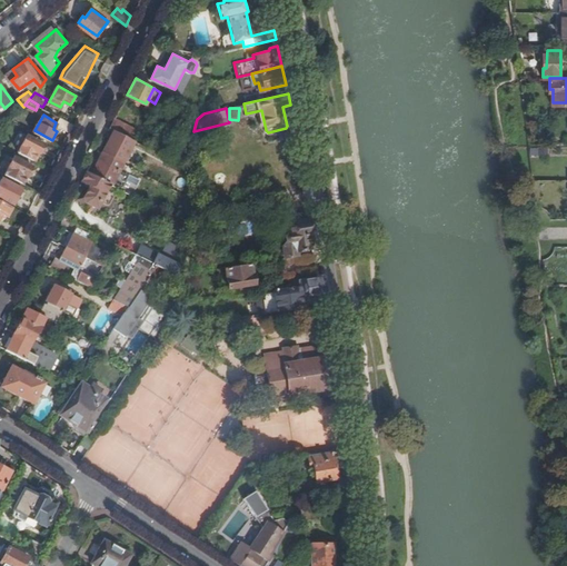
[(76,123),(61,117),(58,122),(59,126),(71,131),(76,123)]
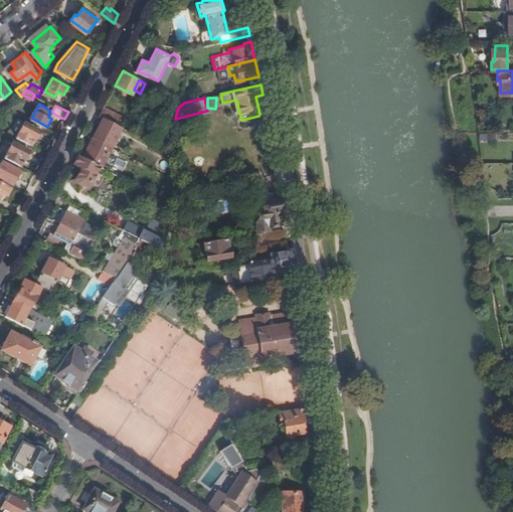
[(126,117),(105,106),(100,115),(105,117),(122,126),(126,117)]
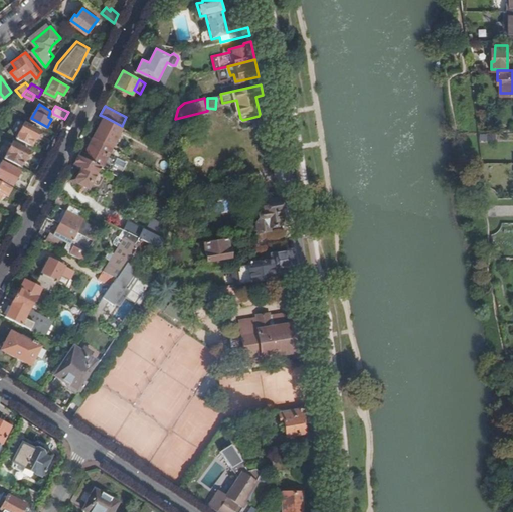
[(122,127),(122,126),(105,117),(94,137),(112,146),(122,127)]
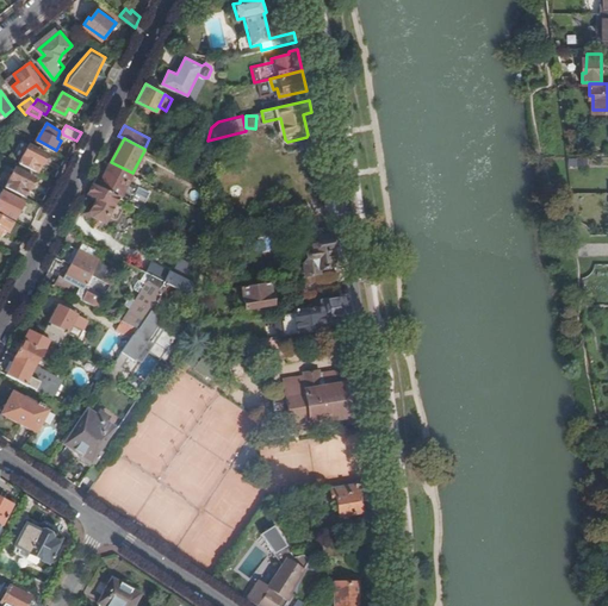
[(30,144),(20,162),(39,172),(49,154),(30,144)]
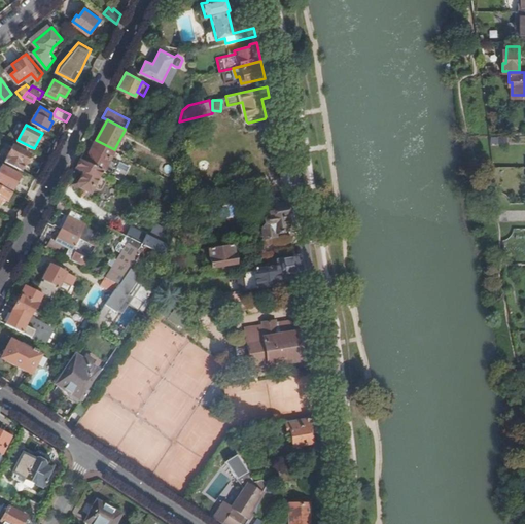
[(114,149),(96,140),(85,161),(102,170),(104,171),(114,149)]
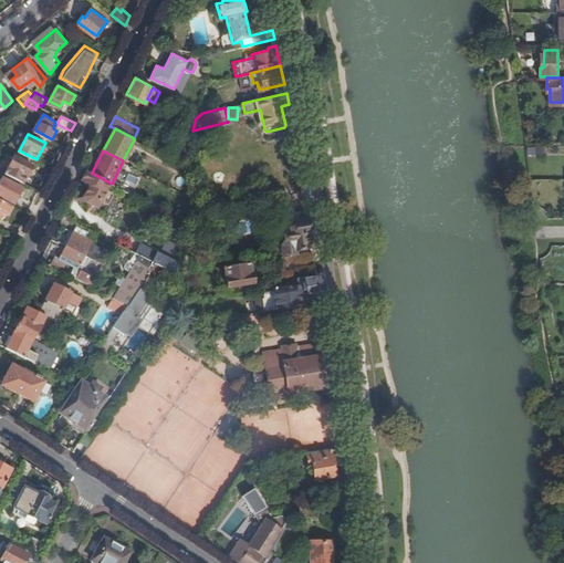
[(16,155),(7,173),(25,181),(34,165),(16,155)]
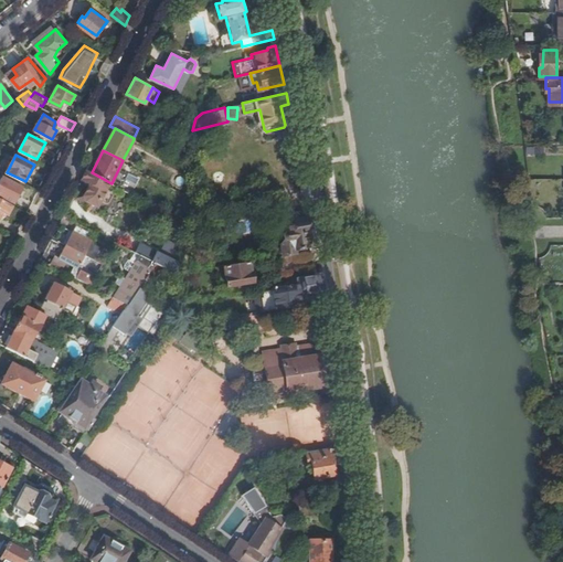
[(92,172),(86,170),(82,179),(91,183),(85,194),(80,195),(81,200),(85,199),(97,205),(101,199),(107,202),(109,201),(113,194),(112,191),(106,189),(109,182),(92,172)]
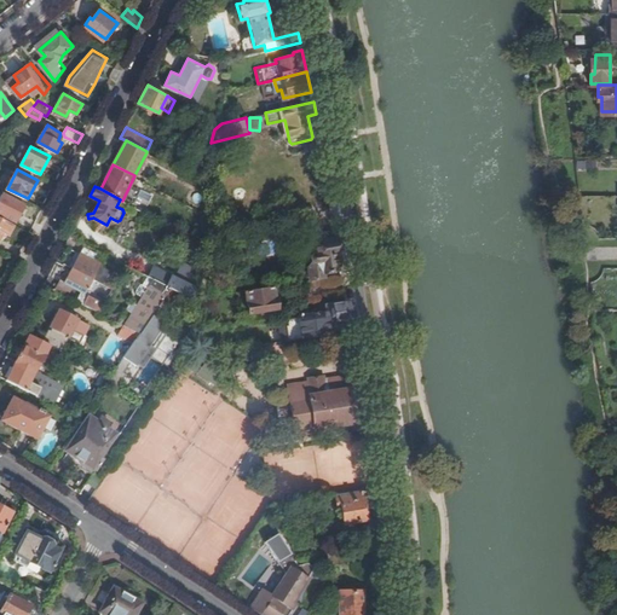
[(26,203),(5,192),(0,201),(0,210),(17,220),(26,203)]
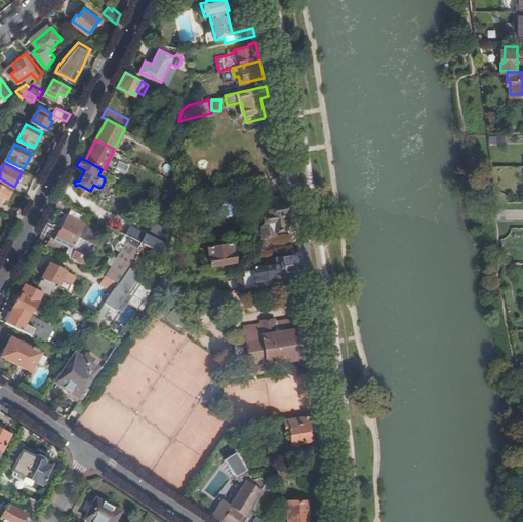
[(13,189),(0,182),(0,202),(1,202),(5,195),(9,197),(13,189)]
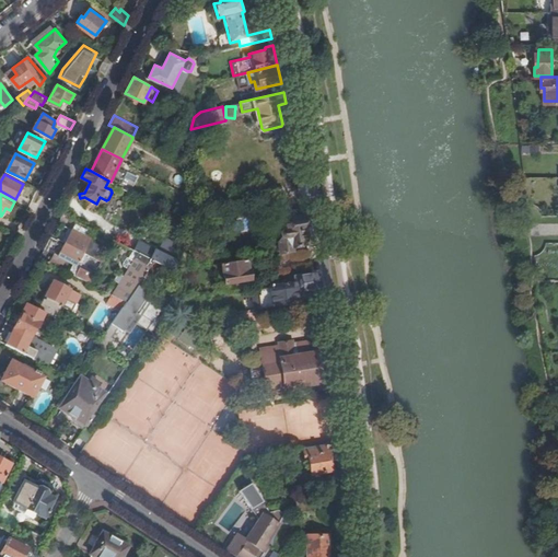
[(307,243),(303,215),(279,219),(280,230),(279,231),(277,233),(277,235),(277,236),(279,239),(275,244),(271,244),(269,246),(270,252),(272,253),(276,253),(276,254),(292,252),(291,246),(307,243)]
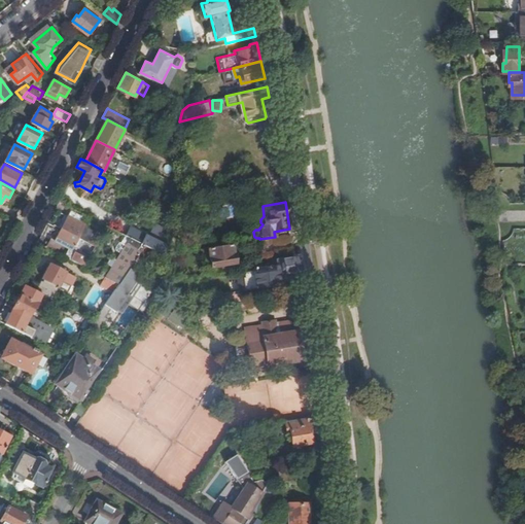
[(85,223),(68,214),(62,228),(79,236),(85,224),(85,223)]
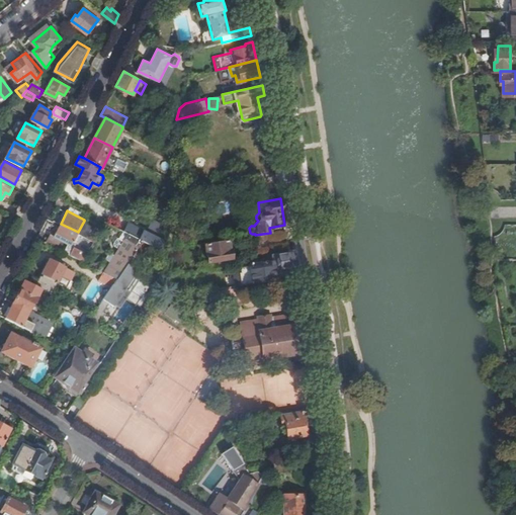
[(81,234),(87,237),(93,225),(84,221),(78,232),(81,234)]
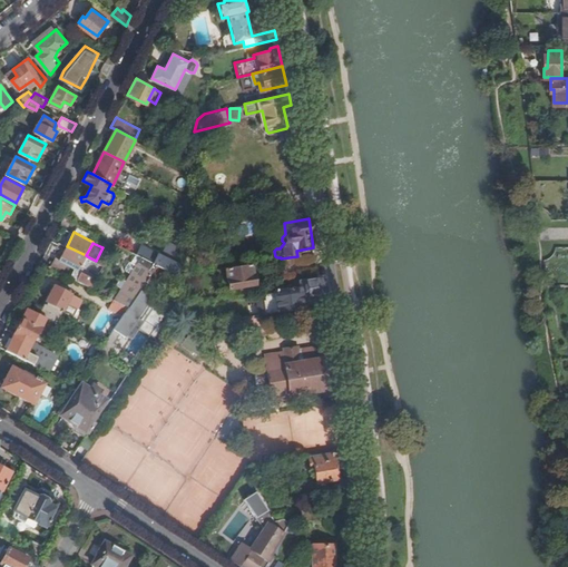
[(92,287),(97,279),(82,271),(89,257),(86,255),(67,246),(60,260),(68,264),(78,269),(77,271),(75,271),(72,276),(92,287)]
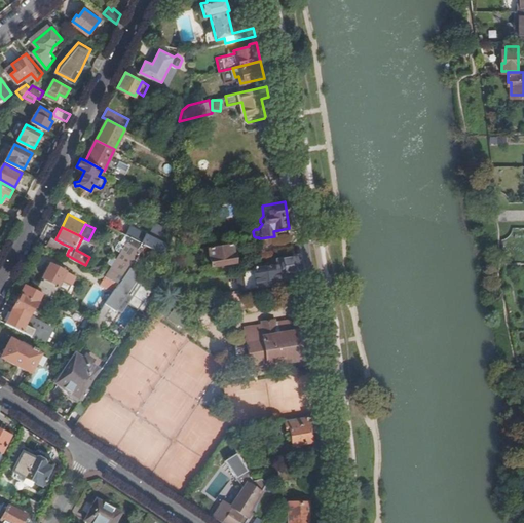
[(165,254),(166,245),(136,228),(131,236),(145,244),(165,254)]
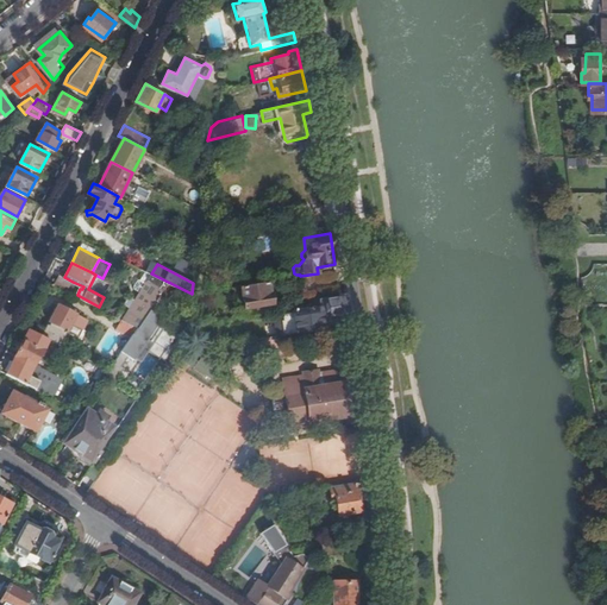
[(168,282),(151,273),(146,271),(142,279),(146,282),(123,319),(138,327),(150,309),(152,307),(163,289),(168,282)]
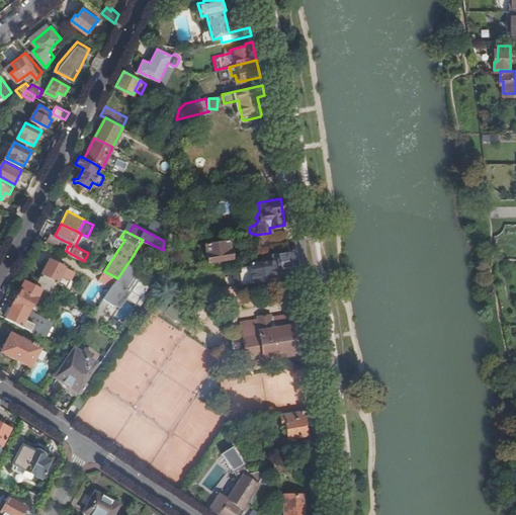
[(50,234),(46,241),(58,247),(62,240),(55,236),(50,234)]
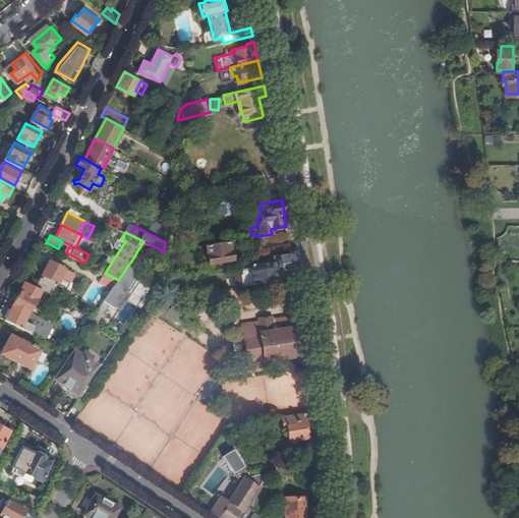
[(231,250),(230,241),(207,244),(210,263),(234,259),(233,250),(231,250)]
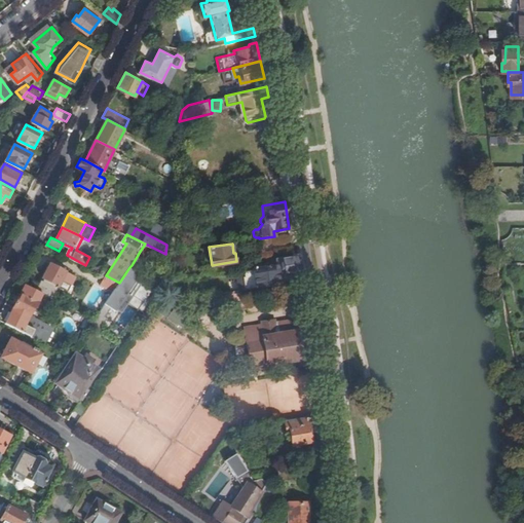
[(146,253),(141,250),(132,265),(136,268),(140,263),(141,263),(144,259),(142,258),(146,253)]
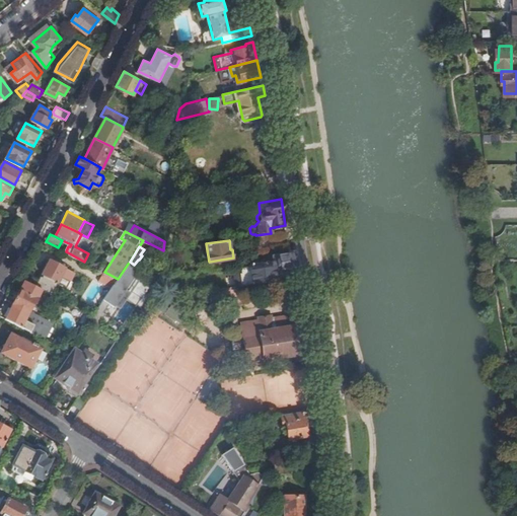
[(293,276),(290,253),(273,255),(274,261),(250,265),(241,267),(241,271),(236,272),(237,285),(293,276)]
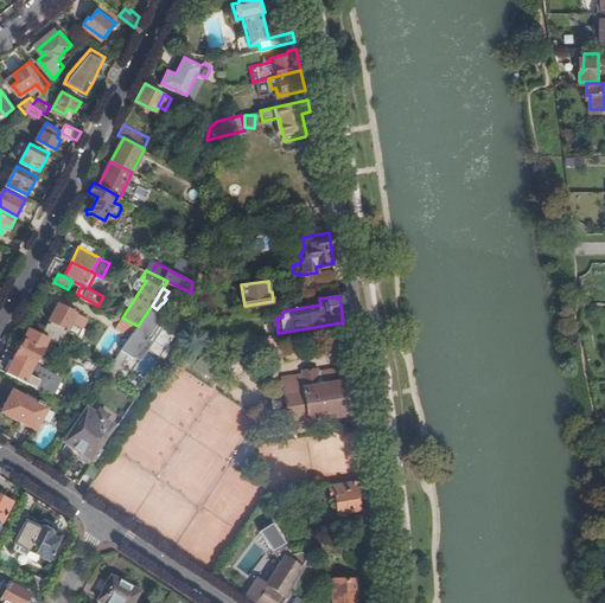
[(50,320),(69,329),(72,321),(83,327),(84,327),(89,318),(58,302),(50,320)]
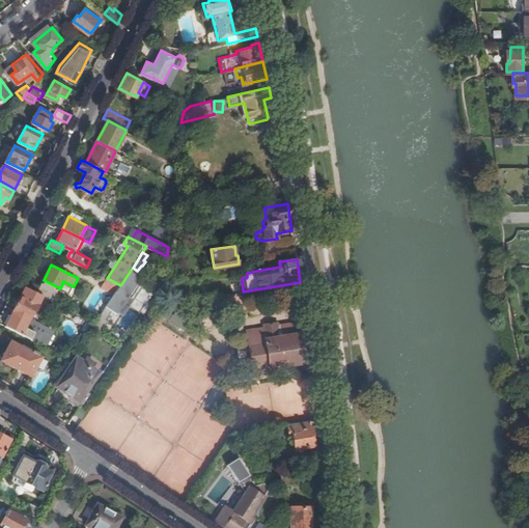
[(131,270),(120,285),(115,293),(104,309),(109,311),(111,309),(117,313),(120,308),(122,309),(130,299),(128,298),(141,276),(131,270)]
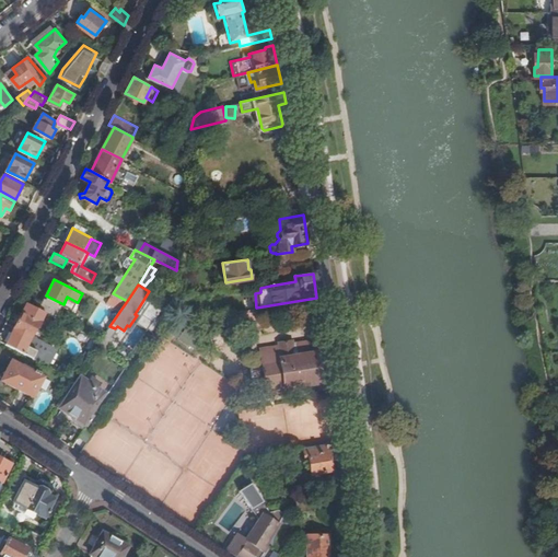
[(127,301),(113,293),(112,293),(107,301),(121,309),(127,301)]
